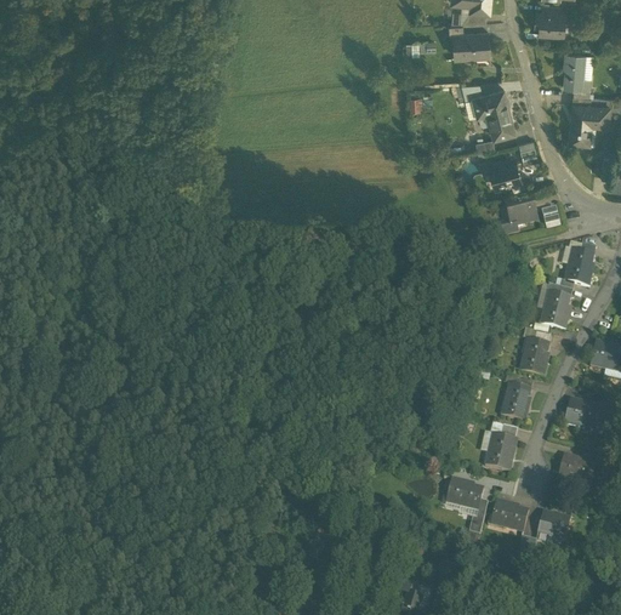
[(564,9),(548,7),(548,6),(536,5),(535,18),(540,20),(540,27),(560,29),(560,21),(563,21),(564,9)]
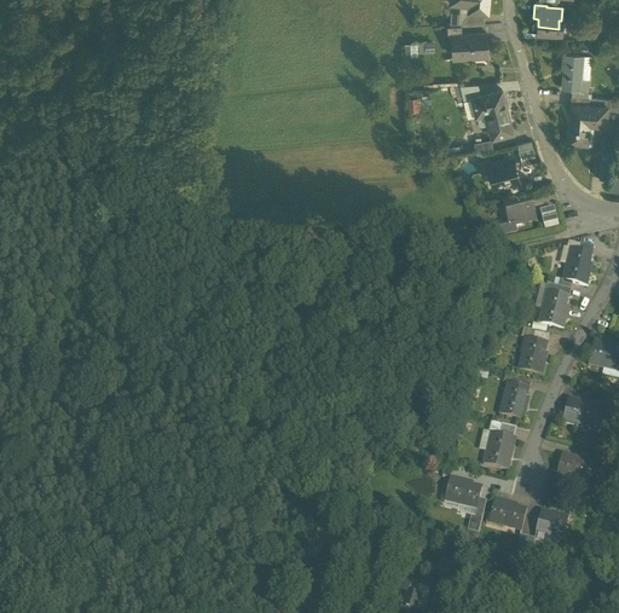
[(486,7),(470,6),(469,18),(485,17),(486,7)]
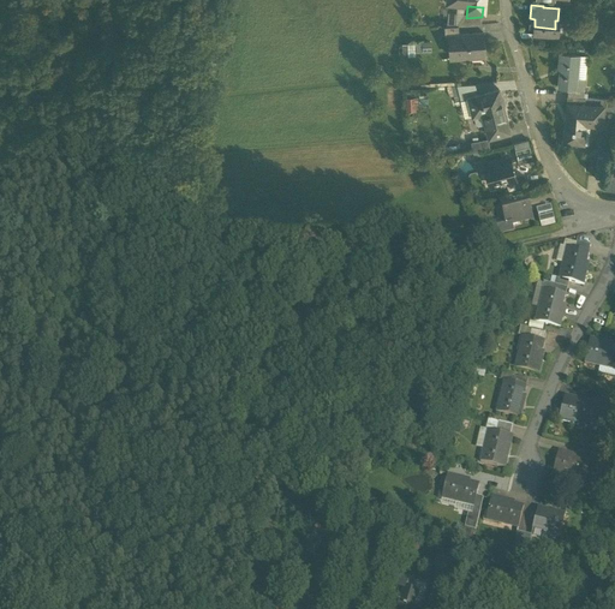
[(459,18),(445,19),(446,29),(449,29),(449,28),(459,27),(459,18)]
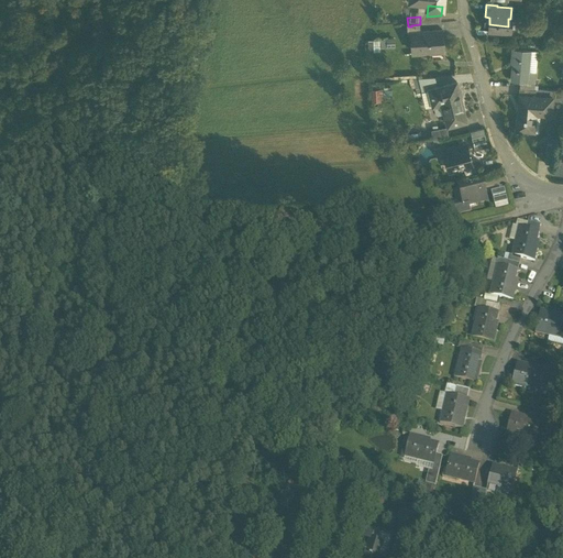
[(420,24),(411,25),(411,26),(412,47),(430,46),(430,43),(443,42),(442,23),(420,24)]
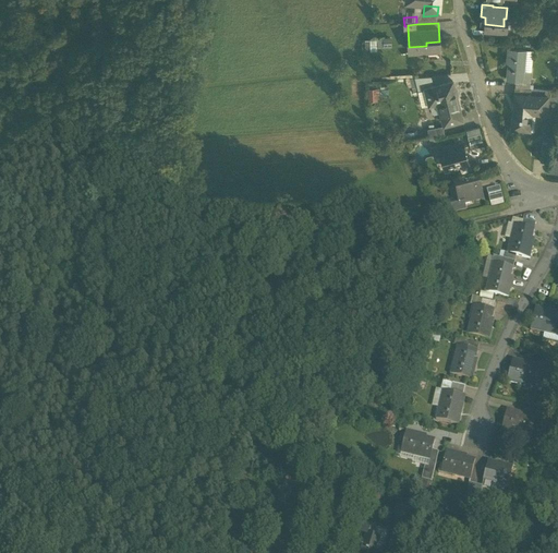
[(363,31),(363,41),(390,41),(390,32),(363,31)]
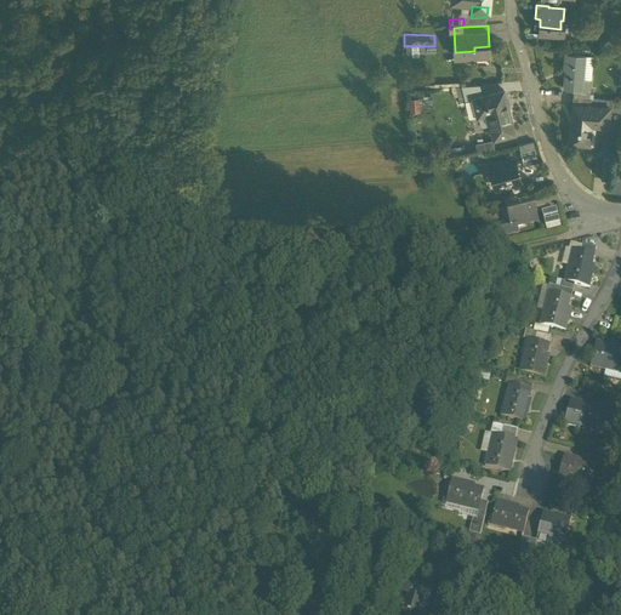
[(585,50),(565,47),(564,60),(565,60),(563,83),(574,83),(579,84),(580,83),(581,70),(582,72),(585,50)]
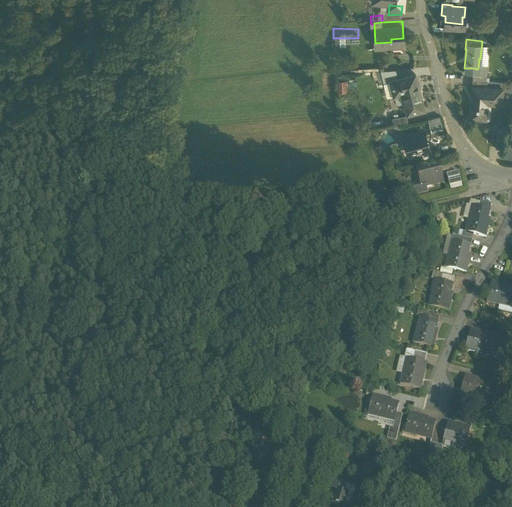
[(480,59),(479,58),(478,68),(486,69),(487,59),(480,59)]
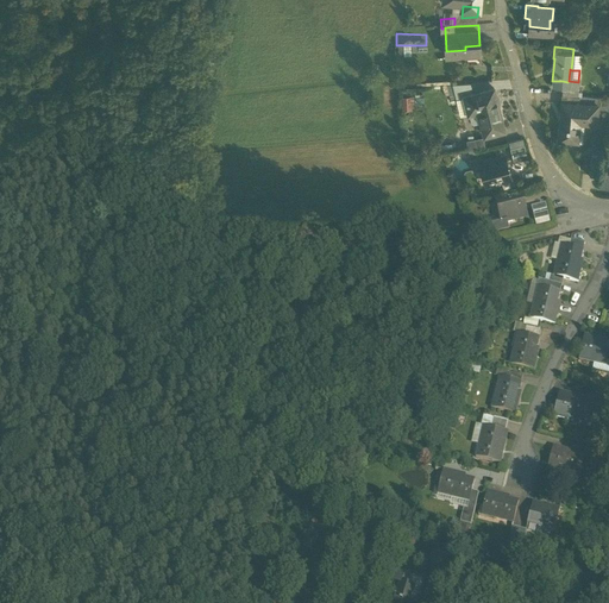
[(470,75),(453,76),(457,93),(458,93),(464,90),(464,89),(472,87),(470,75)]
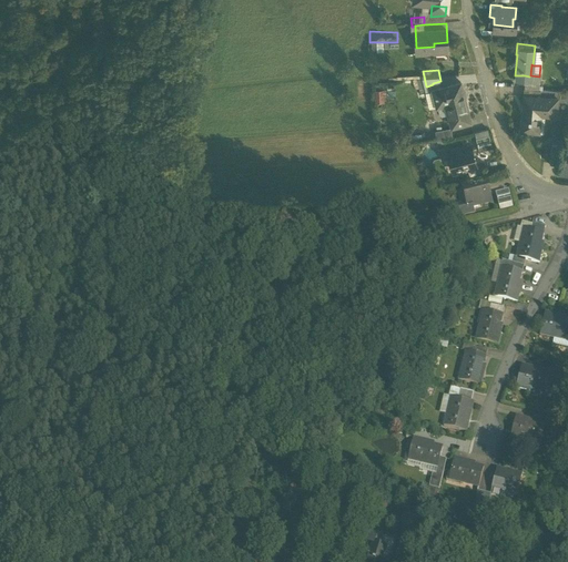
[(440,81),(433,83),(433,84),(437,100),(446,98),(448,108),(452,121),(470,115),(460,75),(440,81)]
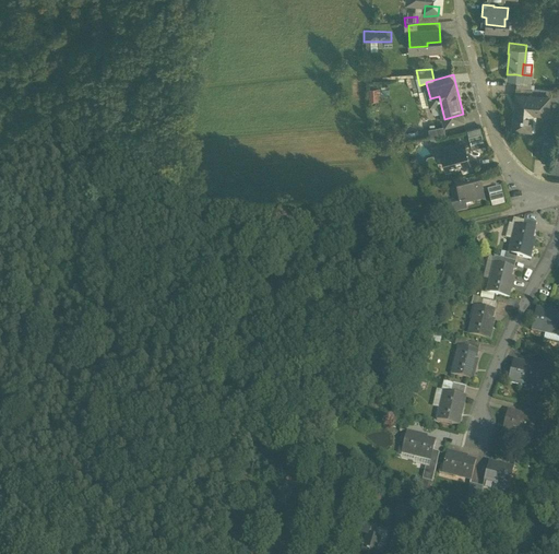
[(426,83),(420,85),(424,99),(430,98),(426,83)]
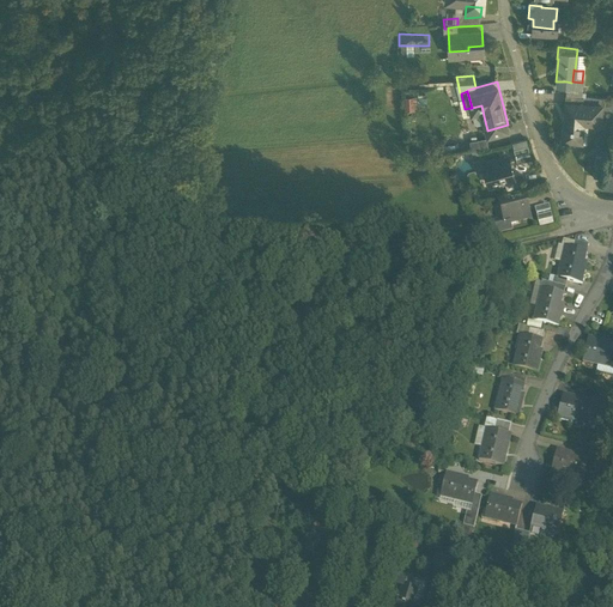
[(582,91),(580,91),(580,98),(602,101),(602,103),(612,104),(612,102),(612,93),(611,93),(582,91)]
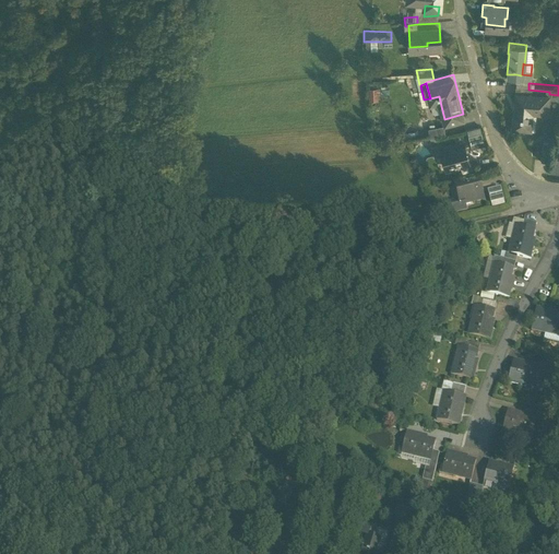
[(528,90),(516,89),(513,124),(528,125),(531,103),(539,104),(538,109),(547,109),(549,94),(549,92),(528,90)]
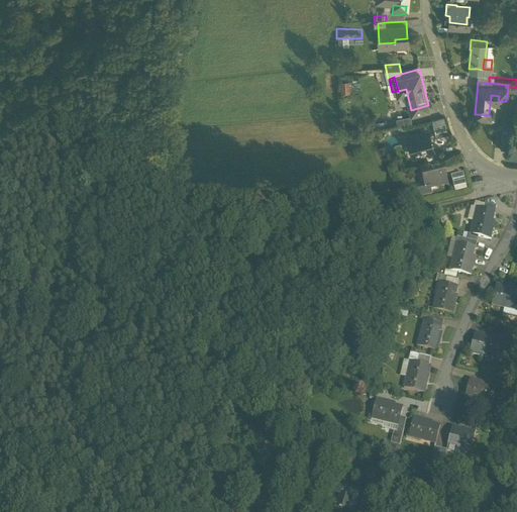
[(406,89),(398,91),(400,98),(403,99),(408,98),(406,89)]
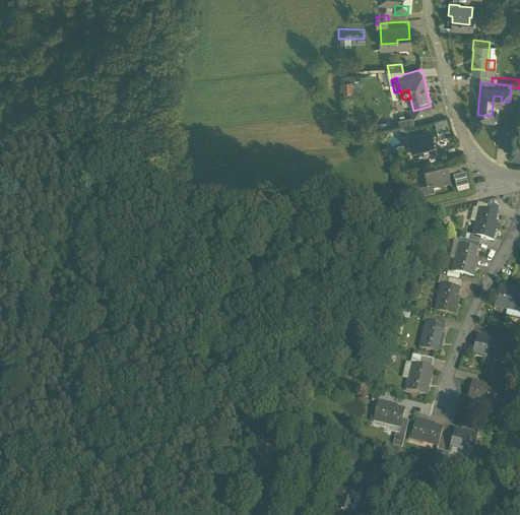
[(399,120),(413,119),(412,111),(399,112),(399,120)]
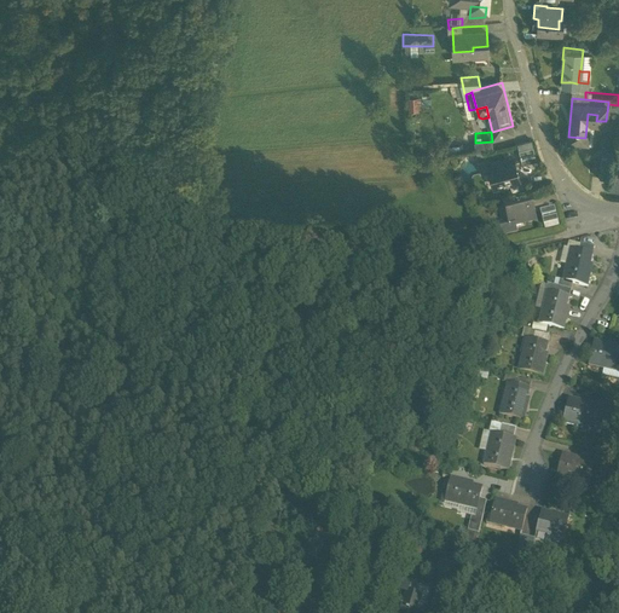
[(533,140),(526,142),(531,156),(537,155),(533,140)]
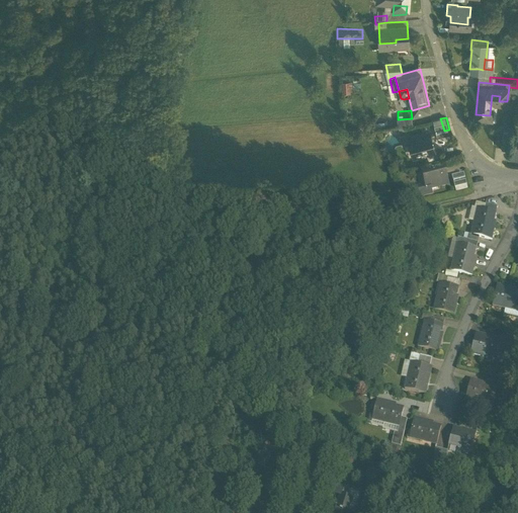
[(440,118),(434,120),(437,133),(444,131),(440,118)]
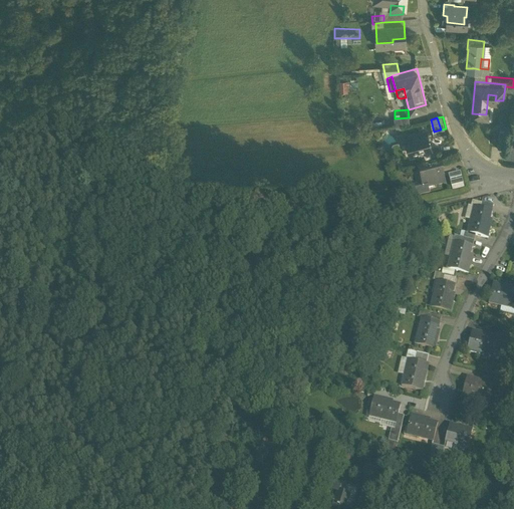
[(427,126),(416,130),(415,128),(408,130),(409,132),(406,133),(410,150),(431,145),(427,126)]
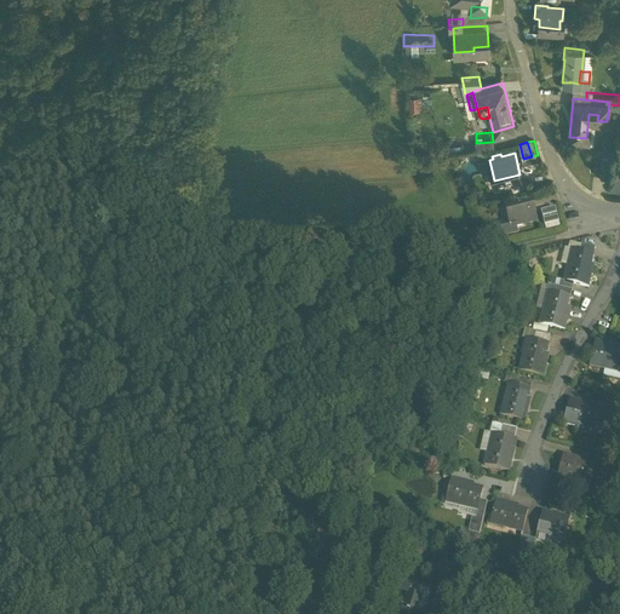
[(530,194),(505,201),(511,222),(515,221),(515,223),(524,221),(523,218),(537,214),(530,194)]
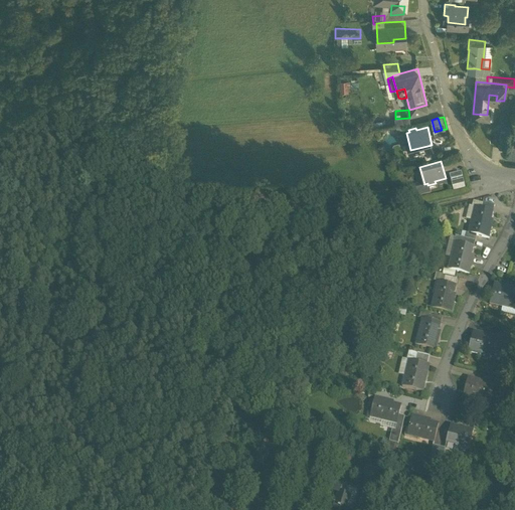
[(465,179),(461,168),(456,169),(459,181),(465,179)]
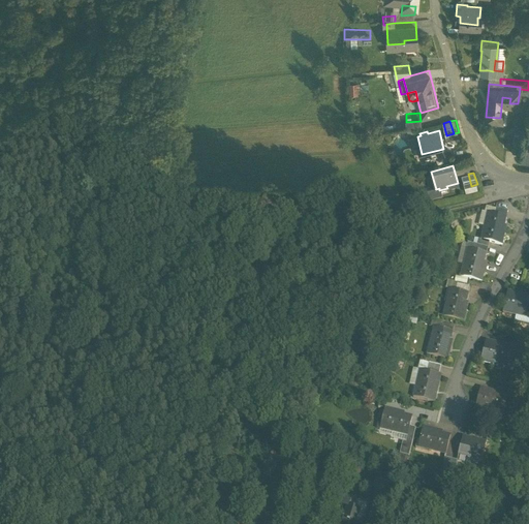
[(471,186),(468,174),(462,176),(465,188),(471,186)]
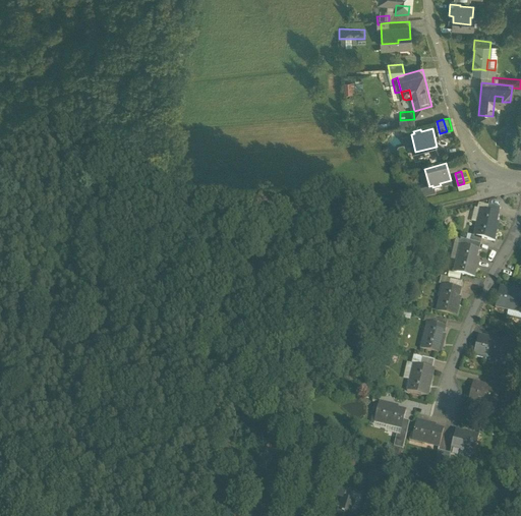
[(501,205),(489,202),(487,208),(500,211),(501,205)]
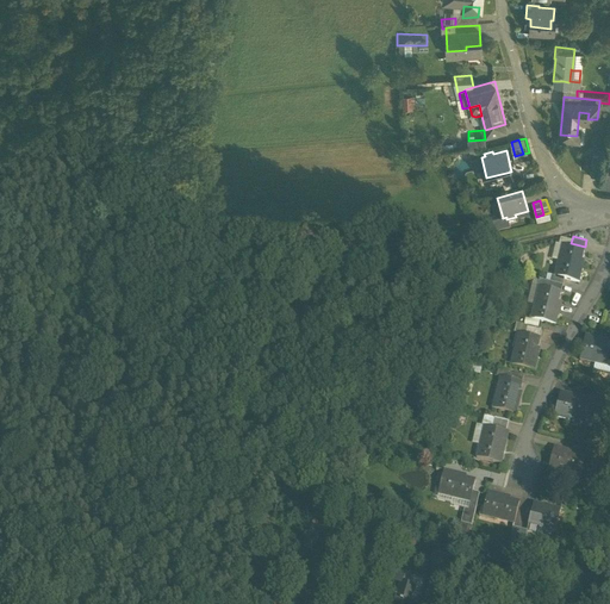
[(571,243),(565,241),(561,259),(558,257),(554,272),(579,278),(582,268),(579,267),(585,247),(571,243)]
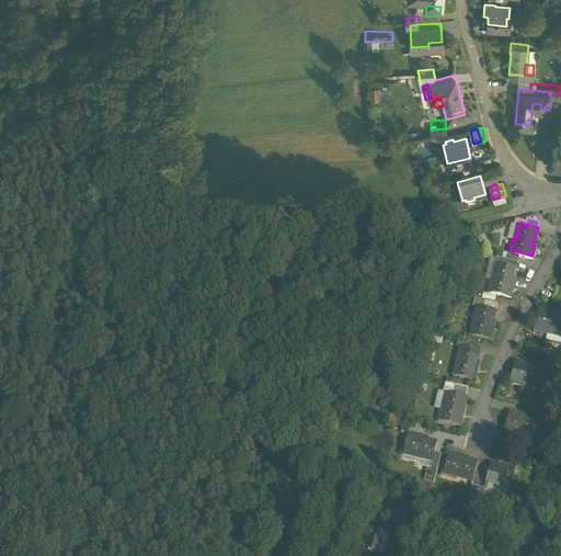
[(517,258),(504,254),(503,262),(515,265),(517,258)]
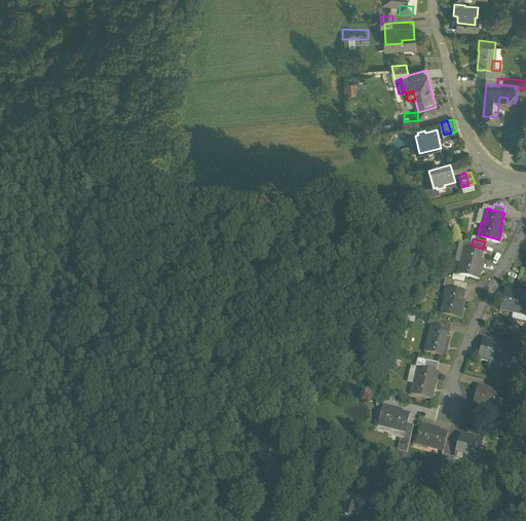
[(472,246),(466,245),(463,259),(460,259),(457,271),(479,276),(481,267),(479,267),(483,249),(472,246)]
